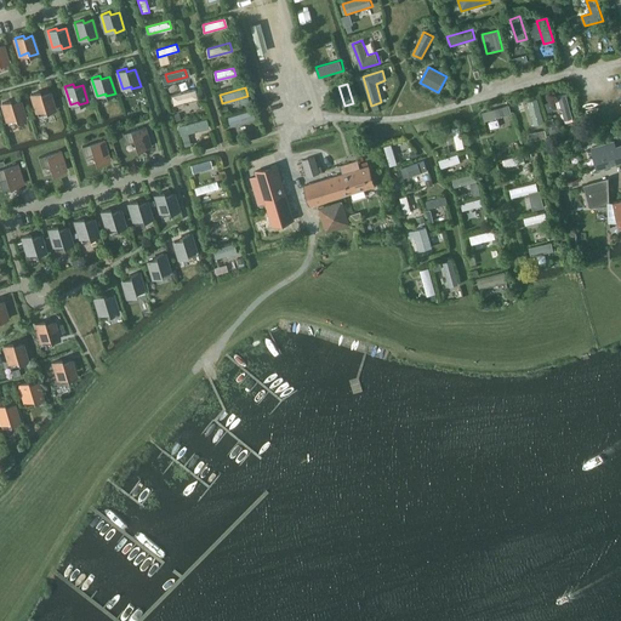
[(195,97),(193,90),(172,95),(175,102),(195,97)]
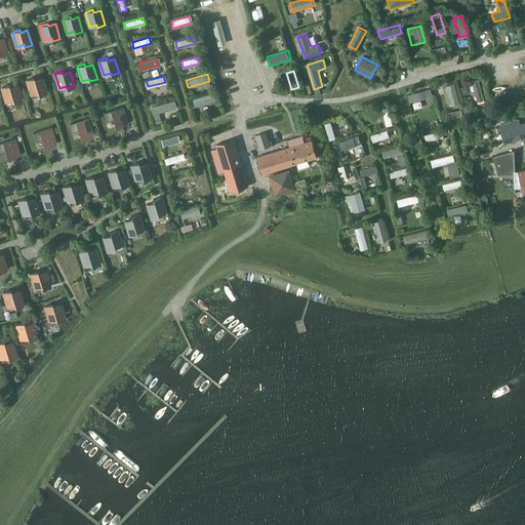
[(34,77),(26,80),(31,94),(38,92),(39,95),(46,92),(41,78),(35,80),(34,77)]
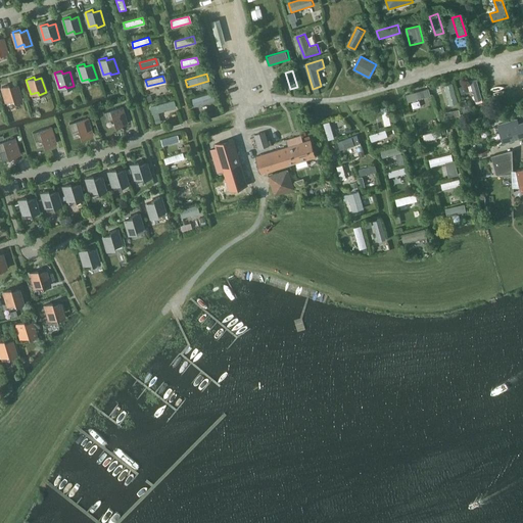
[(475,101),(483,99),(477,79),(470,81),(475,101)]
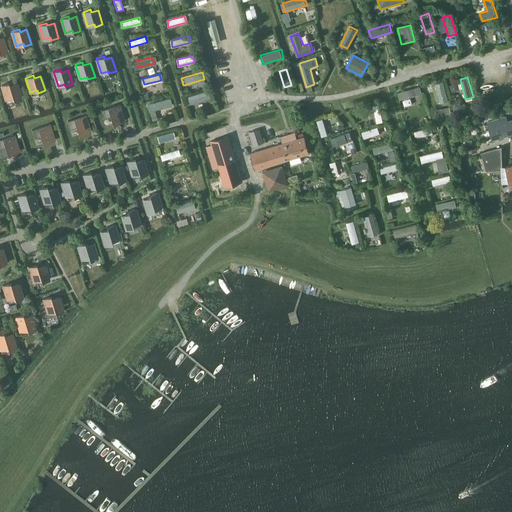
[(442,102),(448,101),(443,82),(437,84),(440,95),(442,102)]
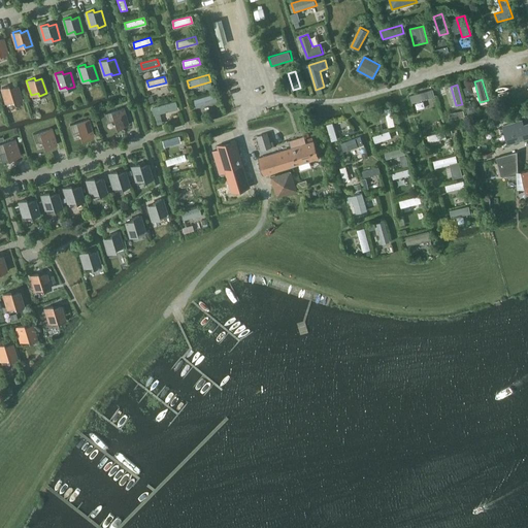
[(8,86),(1,88),(6,102),(13,100),(13,103),(22,101),(17,86),(9,88),(8,86)]
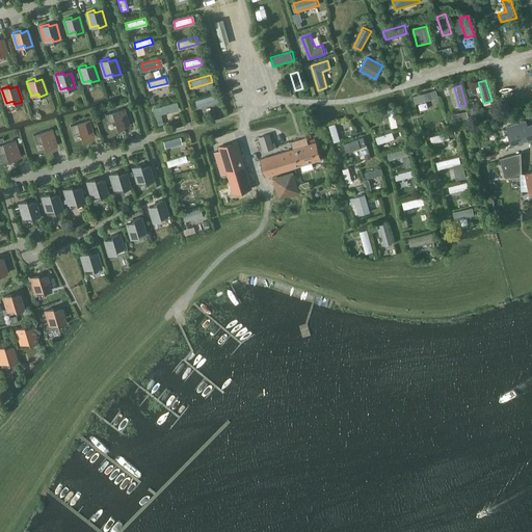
[(414,96),(416,104),(439,98),(436,89),(414,96)]
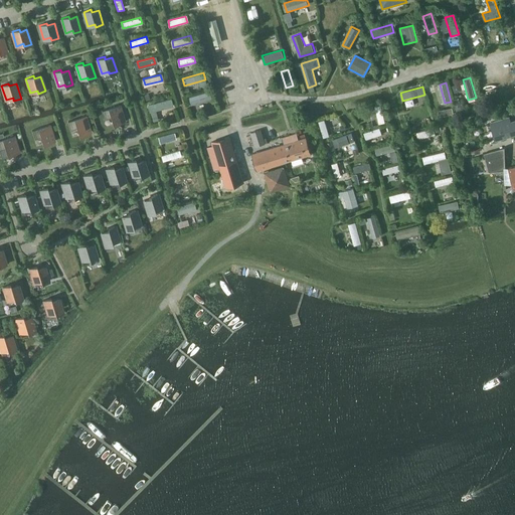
[(211,99),(208,92),(190,97),(192,104),(211,99)]
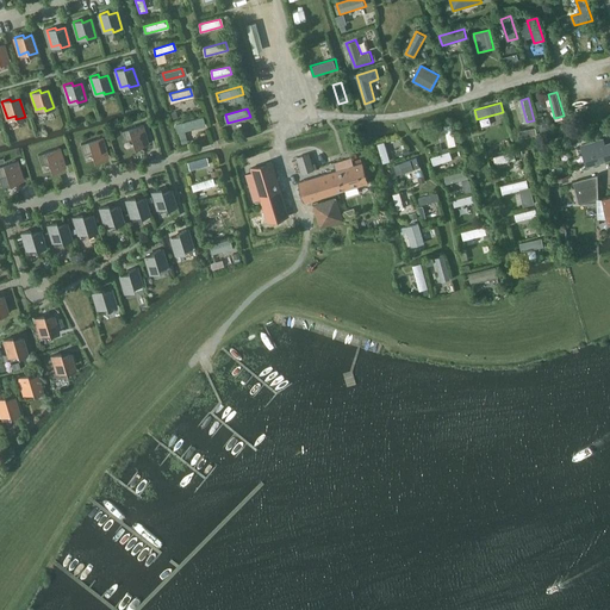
[(205,126),(203,117),(174,124),(176,134),(205,126)]
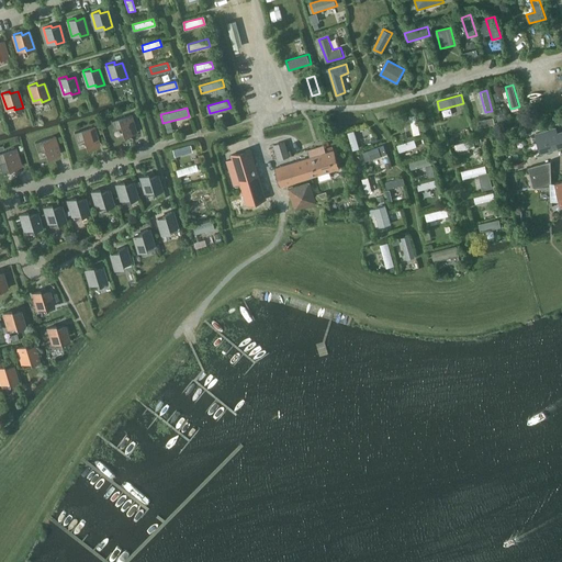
[(131,114),(111,121),(114,130),(121,127),(123,136),(136,132),(131,114)]
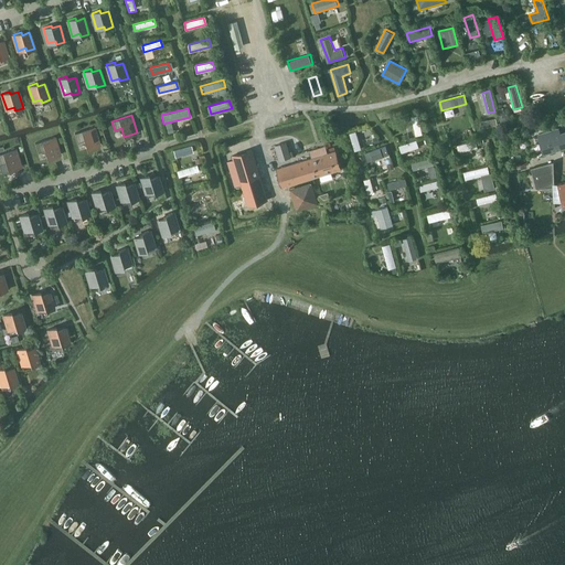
[(418,115),(412,117),(416,136),(423,135),(418,115)]
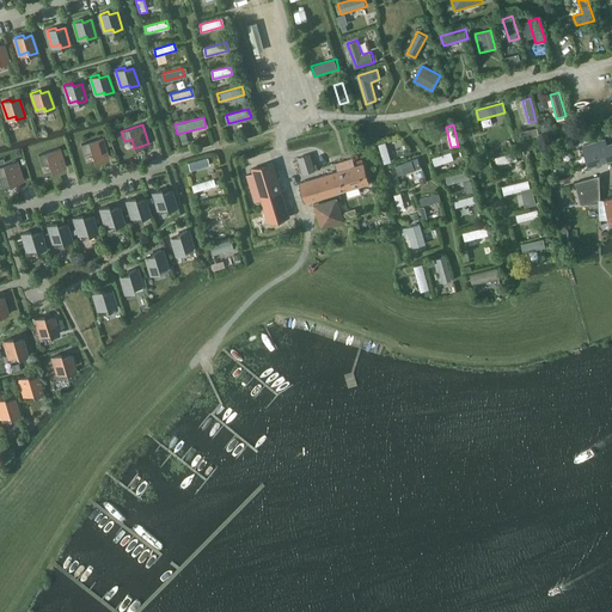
[(102,138),(81,144),(84,154),(91,152),(95,161),(108,157),(102,138)]
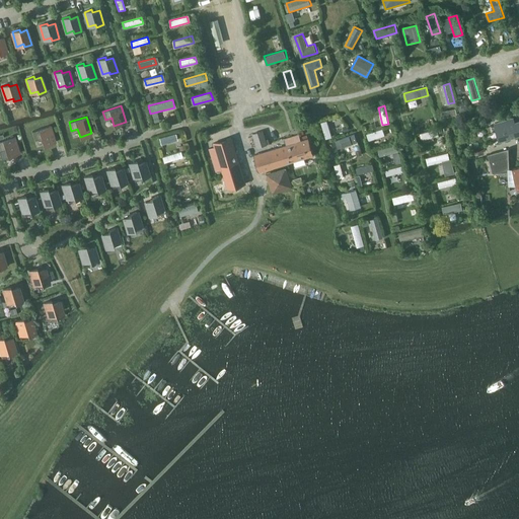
[(508,120),(495,124),(500,140),(518,134),(518,120),(509,124),(508,120)]
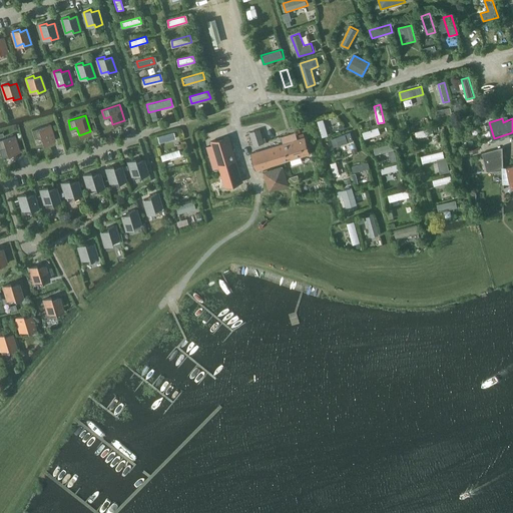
[(328,135),(324,119),(318,121),(323,137),(328,135)]
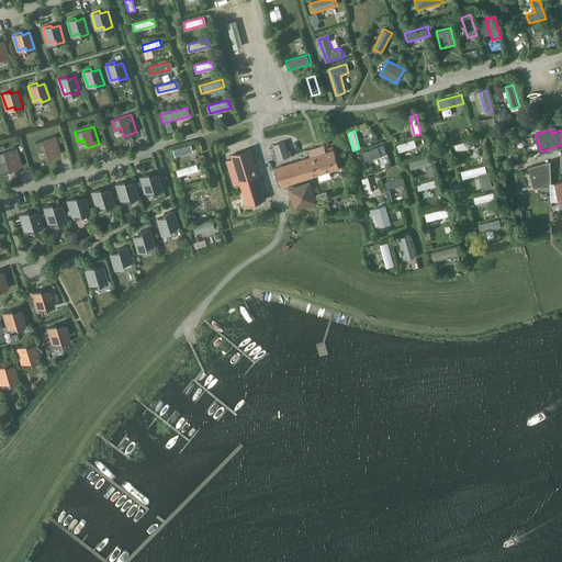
[(54,136),(35,143),(37,152),(45,149),(47,158),(59,154),(54,136)]
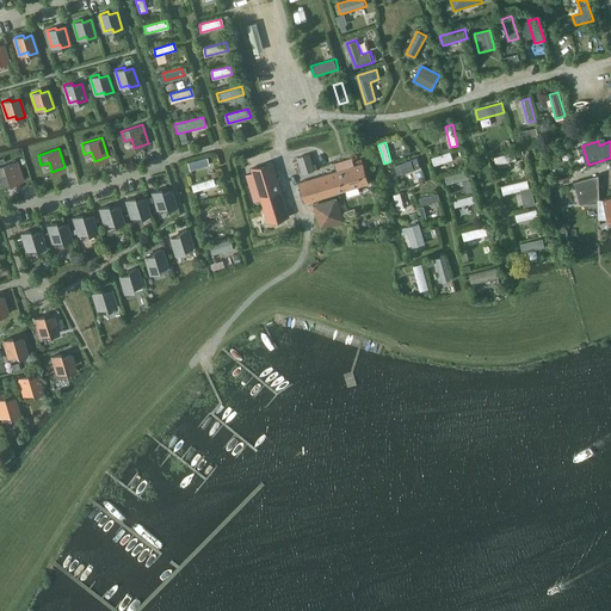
[(454,159),(451,152),(432,158),(434,166),(454,159)]
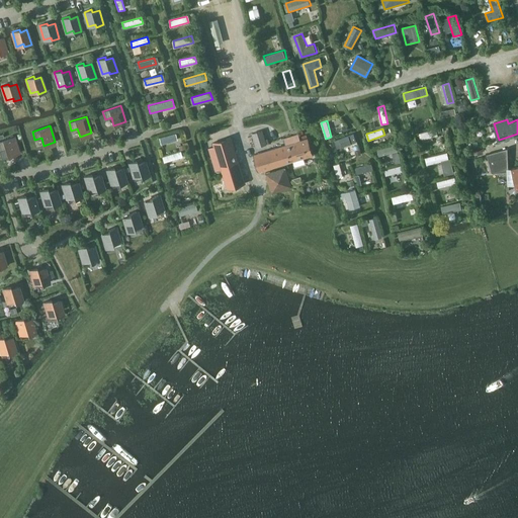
[(420,134),(422,140),(439,136),(437,128),(420,134)]
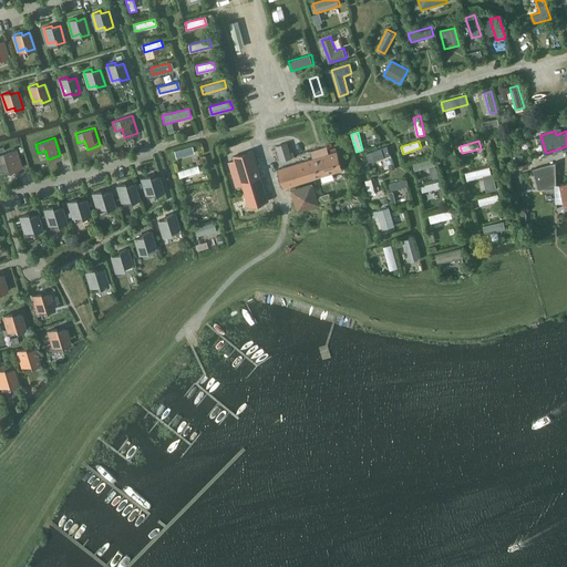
[(287,143),(275,147),(280,162),(291,157),(287,143)]
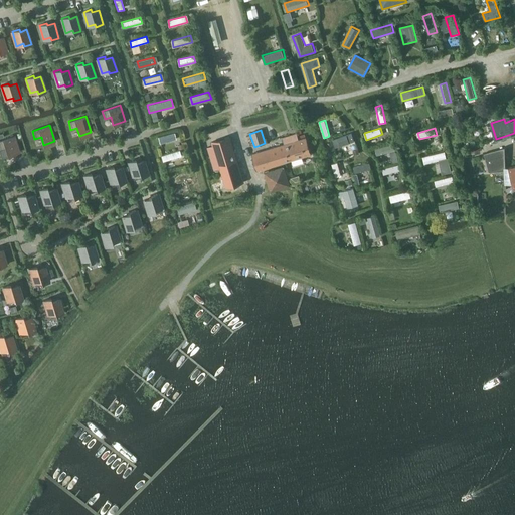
[(252,153),(259,171),(311,155),(306,137),(299,140),(297,133),(283,138),(285,144),(252,153)]
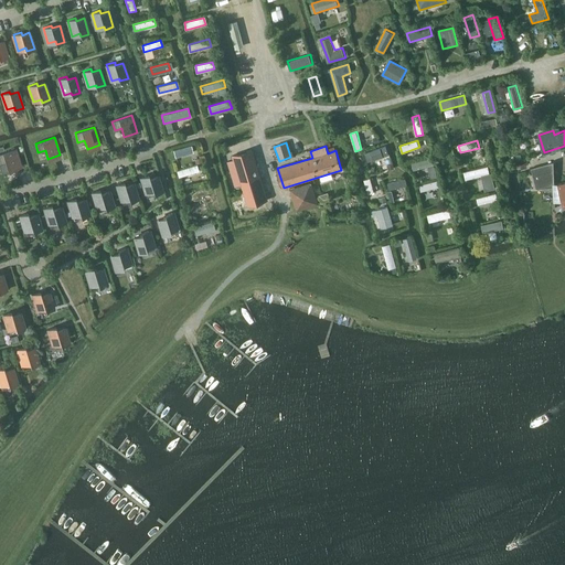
[(366,152),(369,159),(386,153),(383,146),(366,152)]
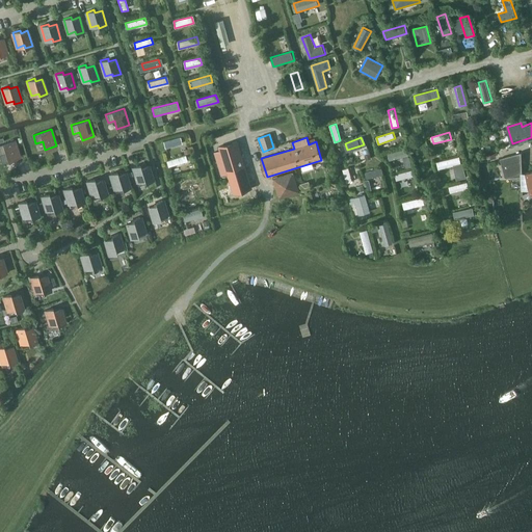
[(180,144),(179,138),(164,141),(166,148),(180,144)]
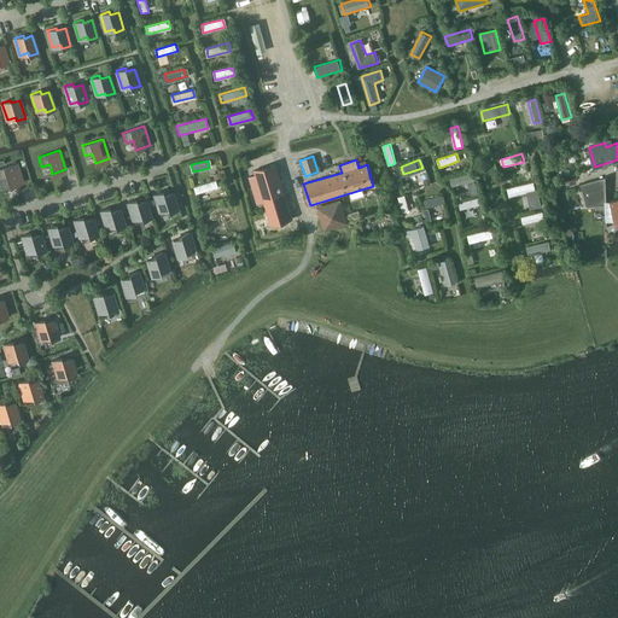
[(17,163),(0,168),(0,184),(1,190),(23,182),(17,163)]
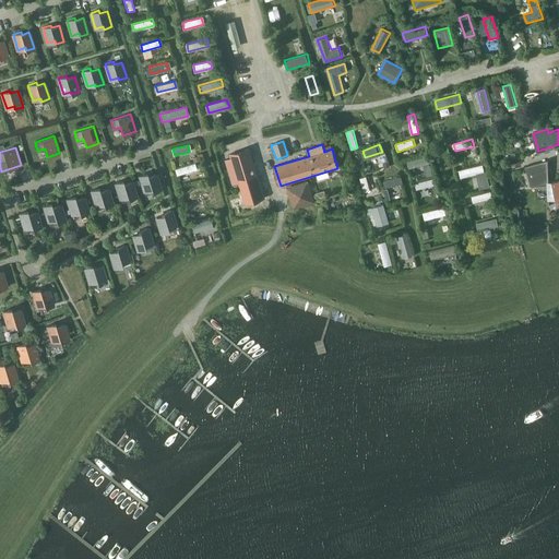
[(264,198),(249,147),(230,154),(232,156),(225,158),(233,183),(239,181),(246,204),(264,198)]
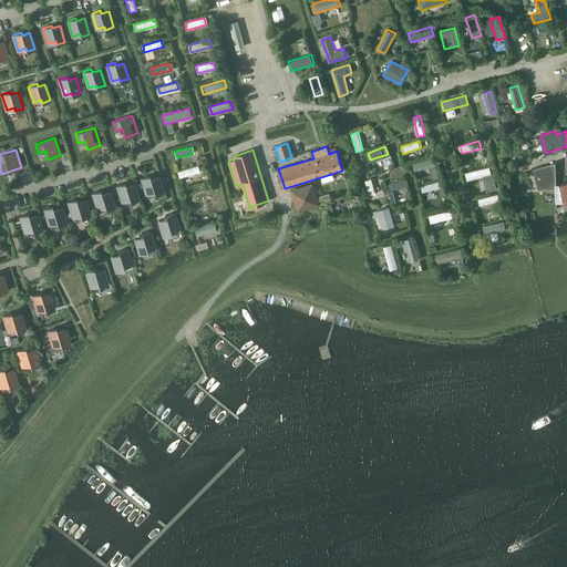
[(435,165),(433,158),(415,163),(416,169),(435,165)]
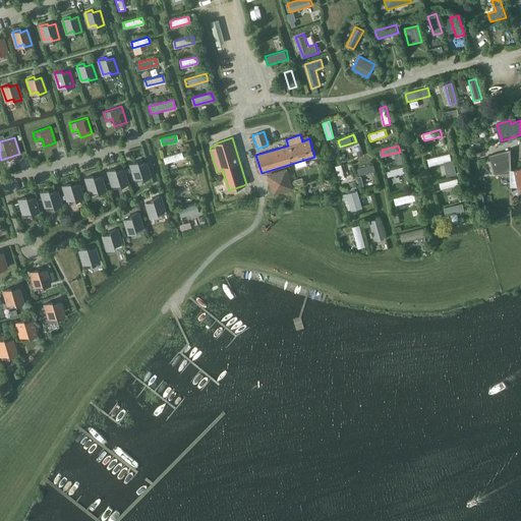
[(510,150),(489,155),(495,174),(510,173),(511,187),(519,186),(519,189),(520,189),(520,168),(514,170),(514,169),(511,170),(510,150)]
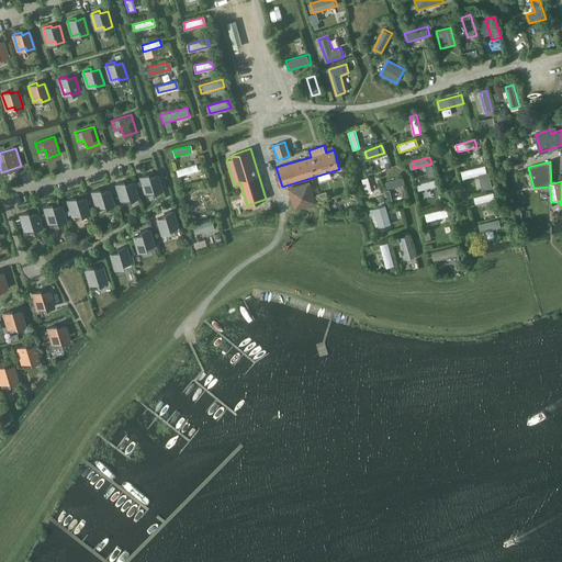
[(199,170),(197,164),(176,169),(178,176),(199,170)]
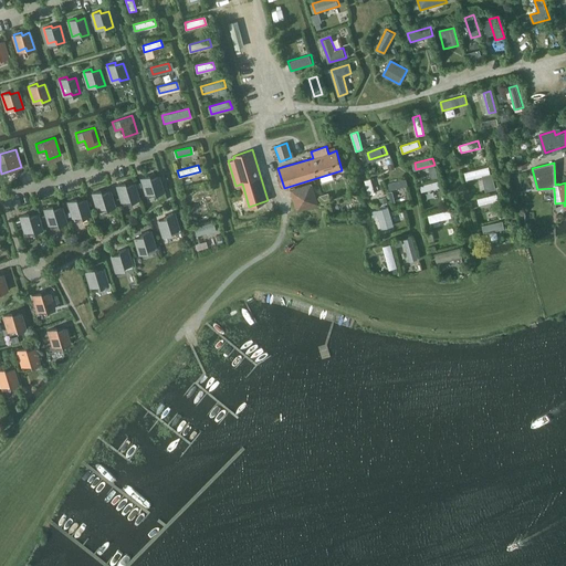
[(491,175),(489,167),(464,173),(467,180),(491,175)]
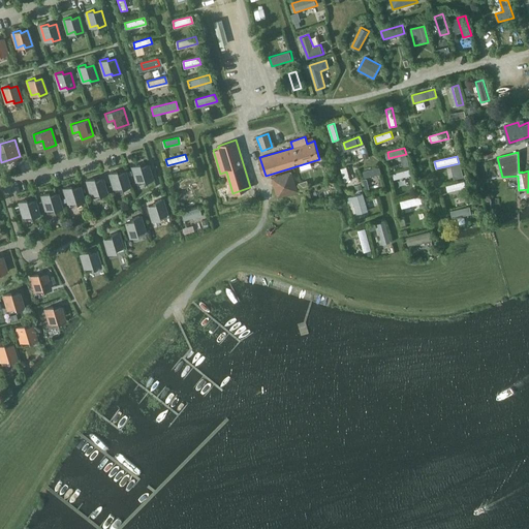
[(139,163),(132,166),(136,181),(144,179),(145,182),(152,179),(148,164),(141,166),(139,163)]
